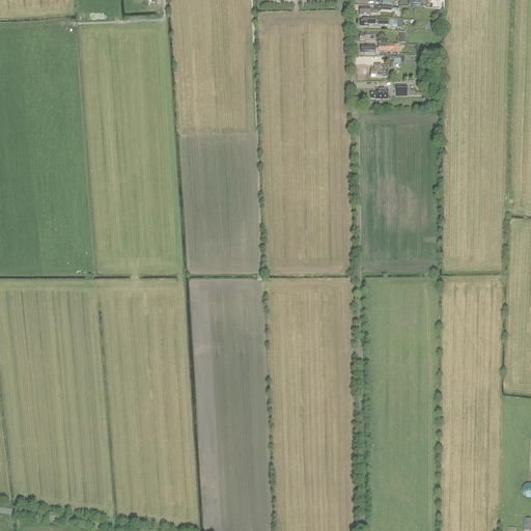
[(365,42),(375,42),(375,32),(365,32),(365,34),(360,34),(360,40),(365,40),(365,42)]
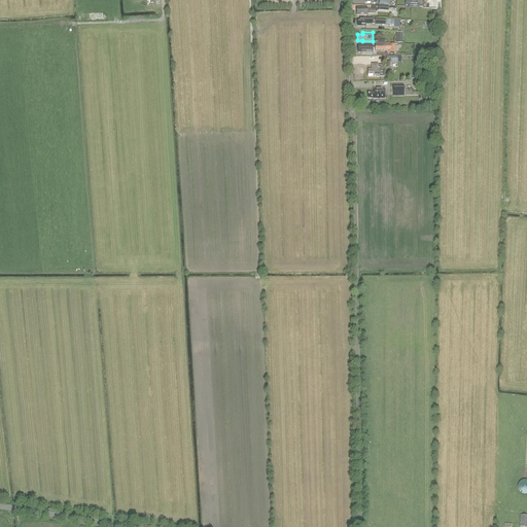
[(389,44),(375,44),(375,50),(389,50),(389,53),(395,53),(395,44),(389,44)]
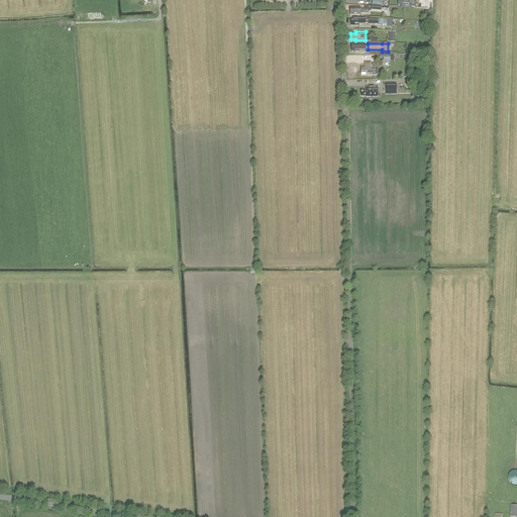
[(350,45),(350,53),(353,53),(353,55),(359,55),(359,54),(366,54),(366,46),(359,46),(359,45),(350,45)]
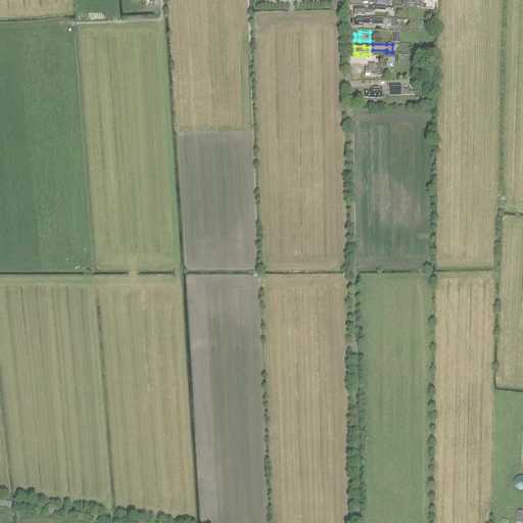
[(369,68),(365,68),(366,77),(382,77),(382,69),(380,69),(380,64),(375,64),(375,63),(369,63),(369,68)]
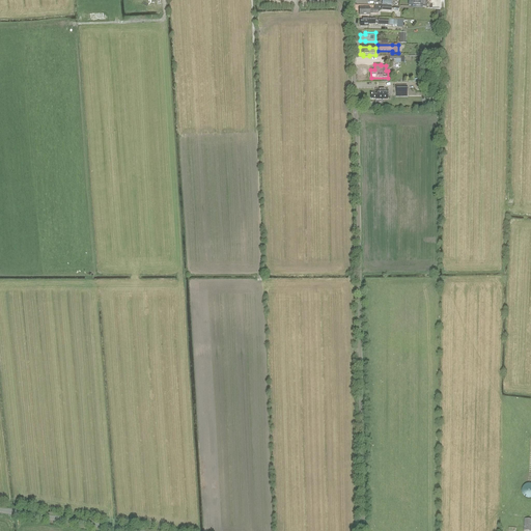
[(375,89),(375,93),(372,93),(372,99),(376,99),(376,100),(388,100),(388,89),(375,89)]
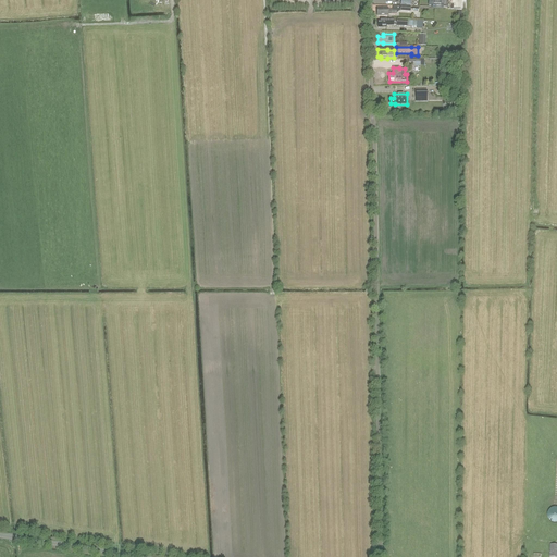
[(556,507),(555,507),(553,508),(551,508),(549,510),(548,511),(547,514),(547,516),(547,517),(548,519),(549,520),(551,522),(553,522),(555,523),(556,523),(556,522),(556,507)]
